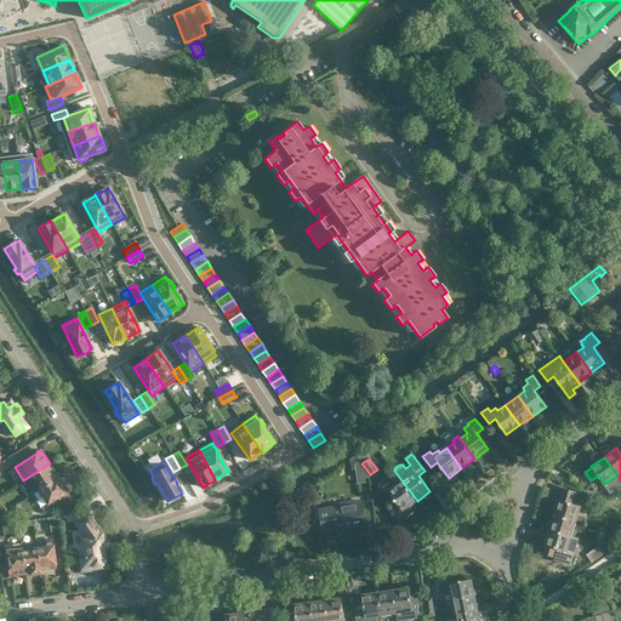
[(370,474),(362,463),(359,461),(354,465),(357,483),(368,480),(368,477),(370,474)]
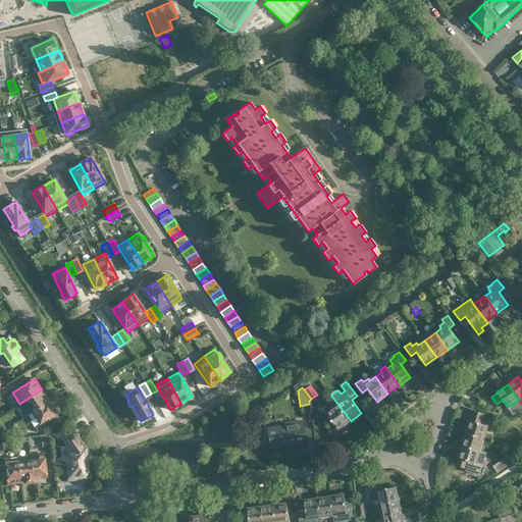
[(47,399),(42,389),(19,404),(28,415),(32,412),(48,402),(46,400),(47,399)]
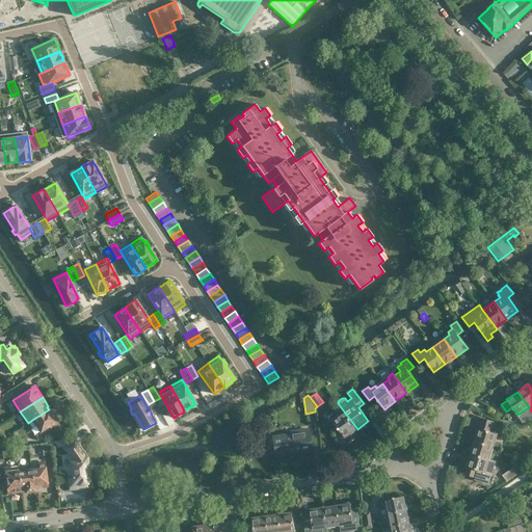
[(353,432),(357,429),(338,403),(333,406),(340,416),(333,421),(339,428),(338,429),(340,432),(336,436),(335,440),(337,443),(340,443),(345,440),(347,443),(356,436),(353,432)]
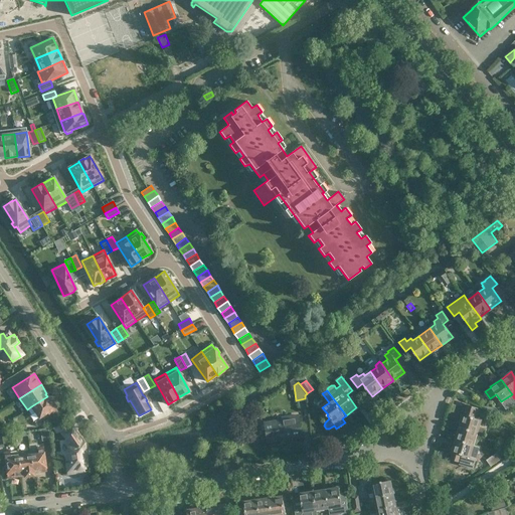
[(39,418),(54,408),(47,396),(31,406),(27,409),(31,415),(35,412),(39,418)]
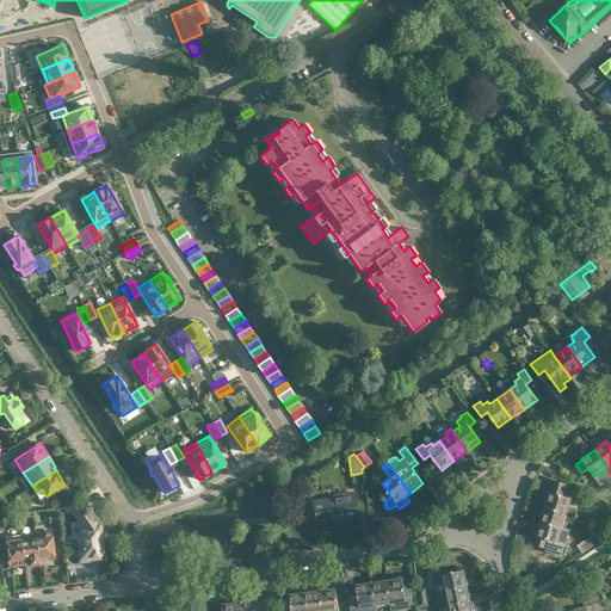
[(544,506),(573,516),(575,510),(569,507),(572,499),(565,497),(567,488),(554,485),(551,492),(549,492),(544,506)]
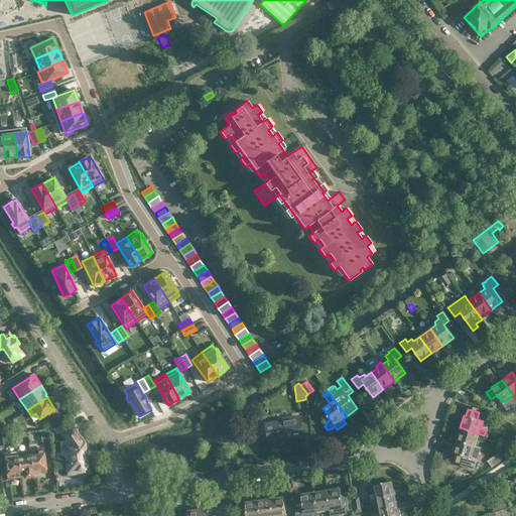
[(267,441),(301,436),(298,416),(283,418),(283,421),(265,423),(265,424),(262,424),(263,431),(266,431),(267,441)]
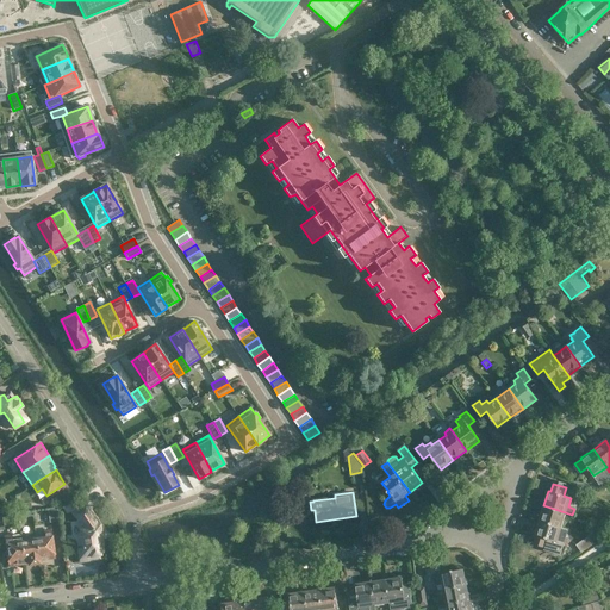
[(16,504),(17,512),(31,510),(31,502),(16,504)]
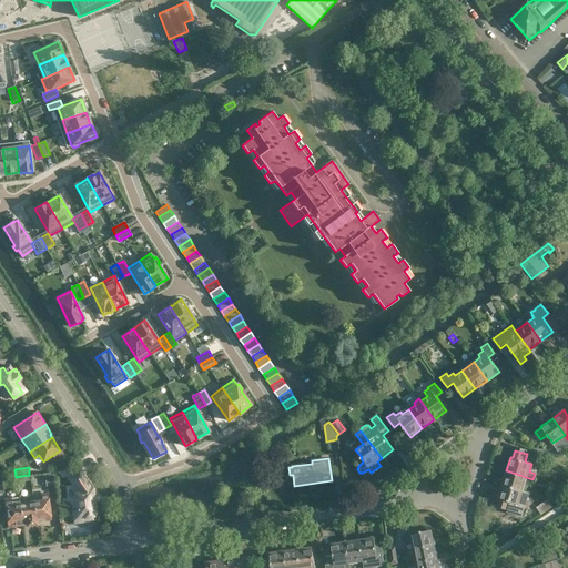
[(79,469),(68,476),(73,485),(74,510),(72,510),(72,513),(71,514),(70,514),(70,515),(69,516),(69,517),(70,518),(71,519),(71,520),(73,520),(84,519),(84,520),(93,519),(92,514),(94,514),(93,508),(94,508),(92,492),(91,487),(79,469)]
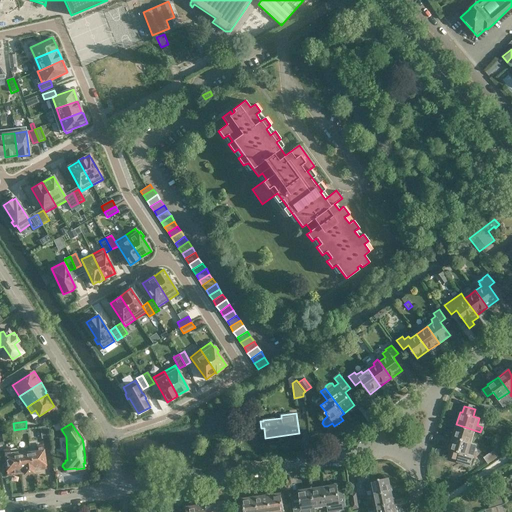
[(453,436),(471,442),(473,436),(478,438),(480,432),(456,424),(453,436)]
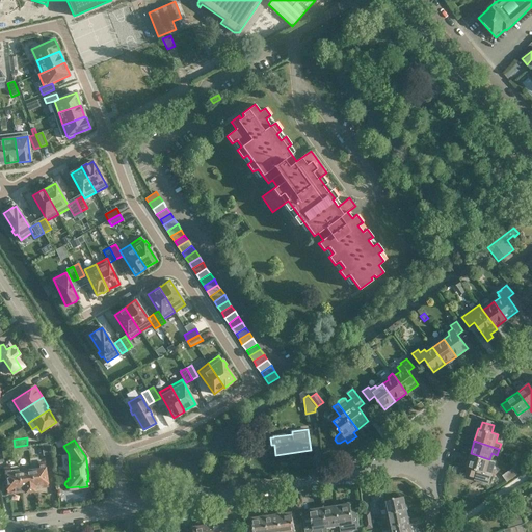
[(44,455),(52,454),(50,442),(43,443),(44,455)]
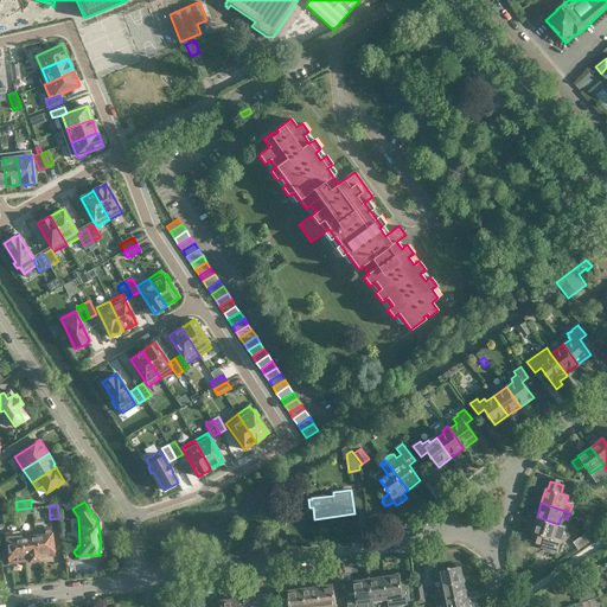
[(566,526),(537,517),(532,532),(534,532),(531,541),(543,544),(542,547),(557,553),(566,526)]
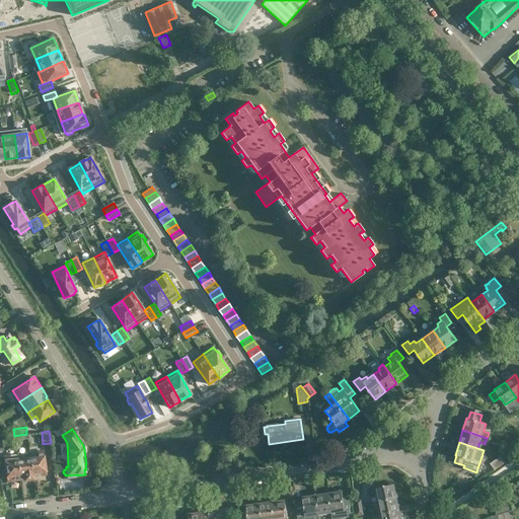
[(29,455),(32,475),(46,474),(43,451),(36,451),(38,454),(29,455)]
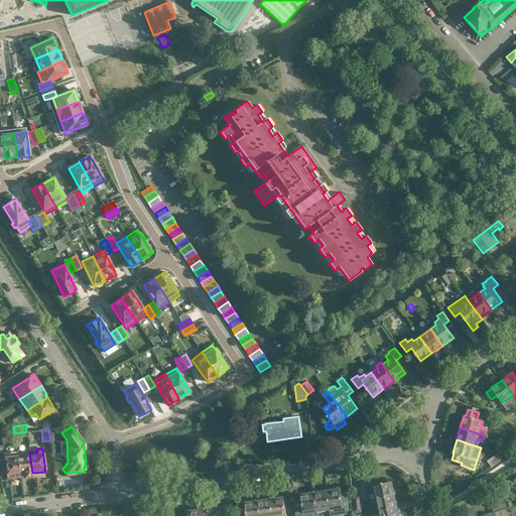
[(20,475),(17,455),(9,456),(9,453),(3,454),(7,479),(19,477),(19,475),(20,475)]
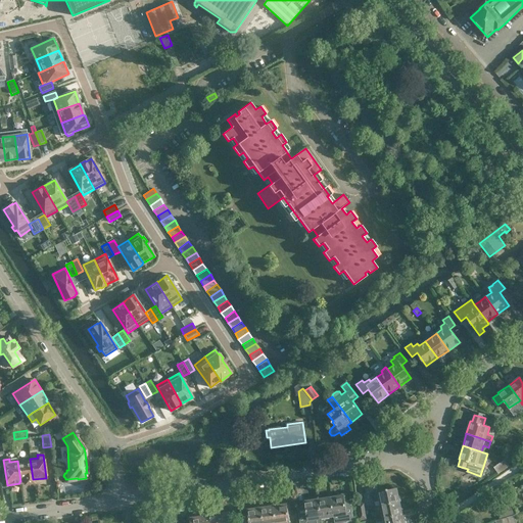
[(33,481),(33,479),(30,459),(17,461),(20,481),(25,480),(25,483),(33,481)]
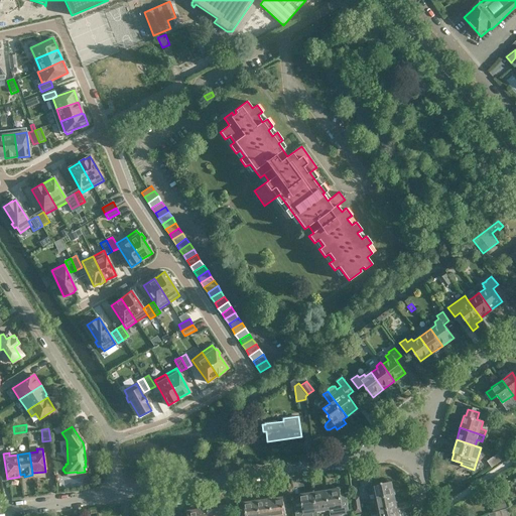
[(491,467),(501,460),(497,453),(486,460),(491,467)]
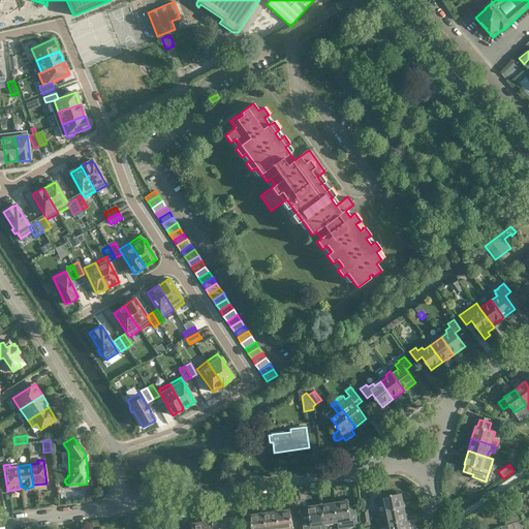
[(405,507),(402,494),(394,496),(394,495),(376,498),(378,509),(380,508),(381,514),(385,512),(385,511),(405,507)]
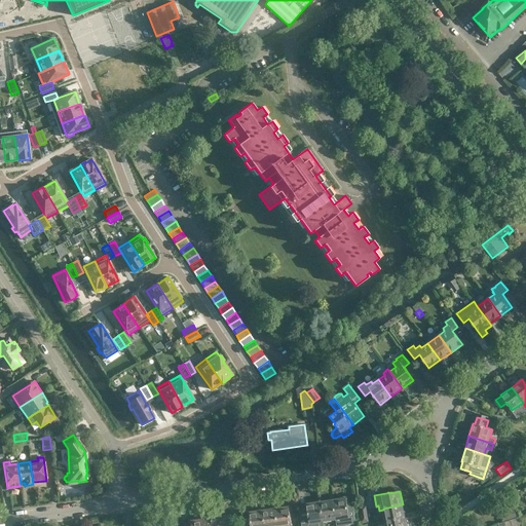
[(333,500),(335,520),(336,525),(344,525),(350,525),(350,524),(357,524),(353,503),(348,503),(347,498),(333,500)]
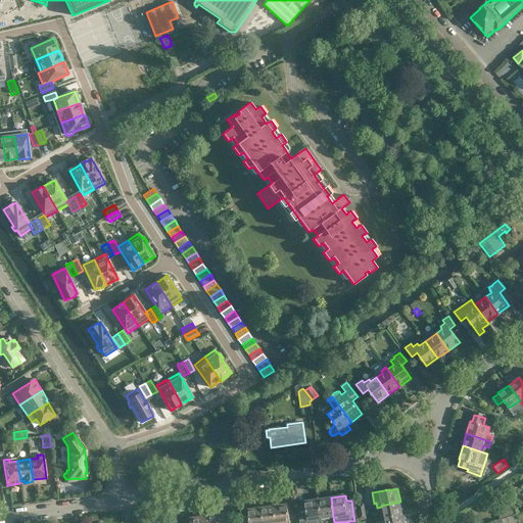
[(323,522),(323,519),(333,517),(331,497),(317,500),(320,522),(323,522)]
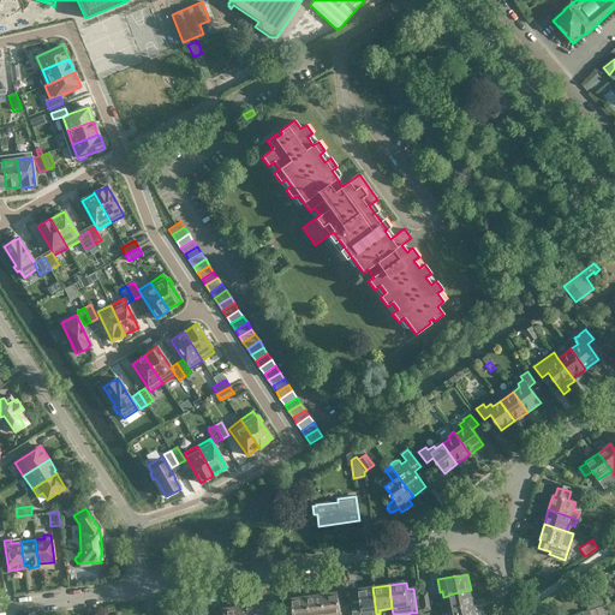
[(360,614),(376,614),(372,587),(360,589),(362,603),(359,603),(360,614)]
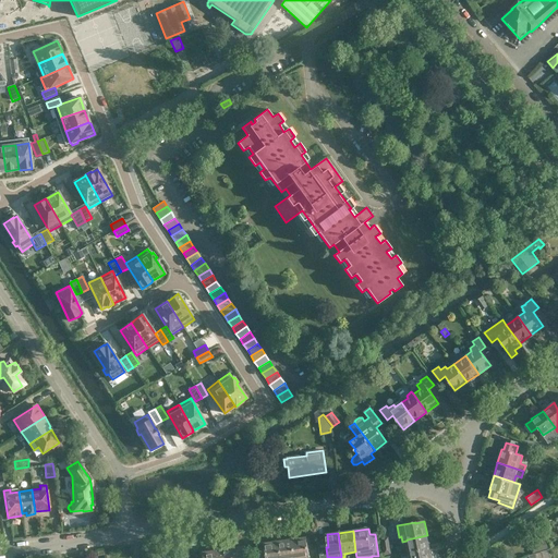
[(431,549),(427,535),(407,540),(407,541),(410,554),(431,549)]
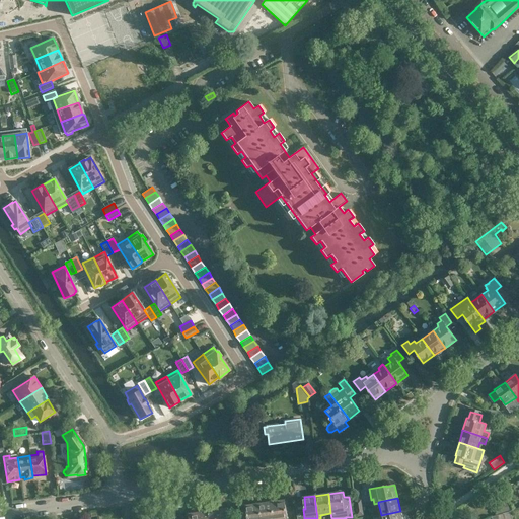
[(362,509),(363,509),(361,499),(354,500),(355,510),(362,509)]
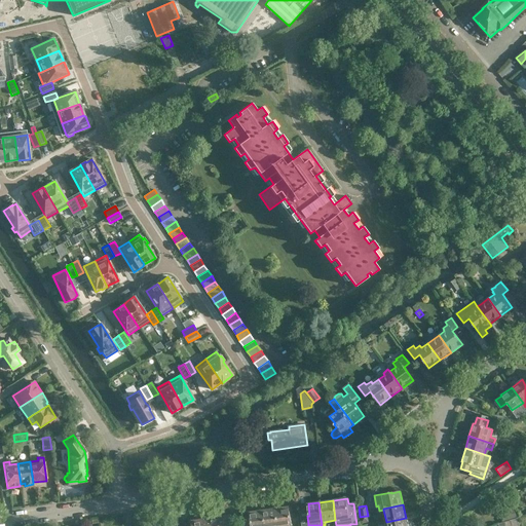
[(274,509),(276,525),(292,525),(290,506),(274,509)]
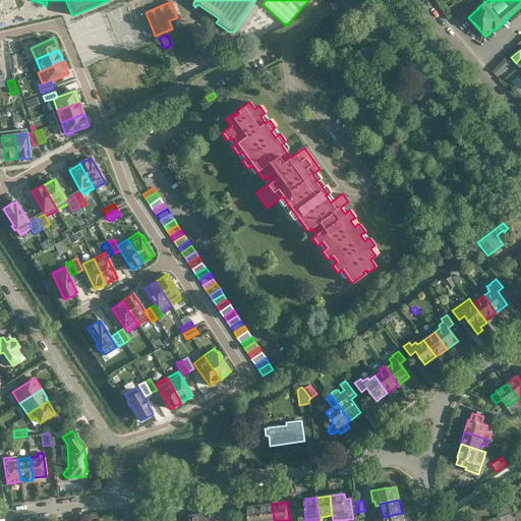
[(261,520),(274,520),(272,504),(258,506),(261,520)]
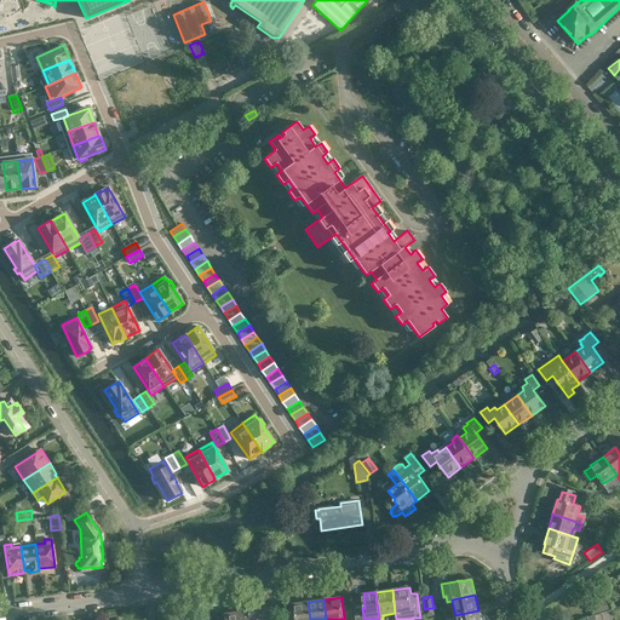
[(592,604),(595,613),(602,612),(609,609),(606,600),(592,604)]
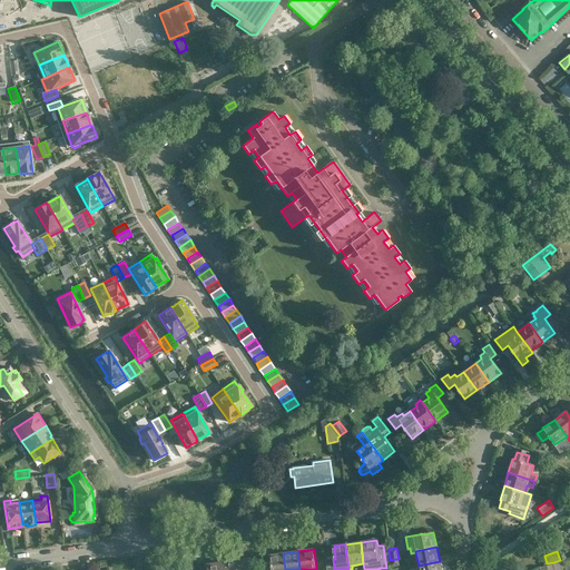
[(285,569),(283,553),(272,556),(273,563),(267,564),(267,569),(285,569)]
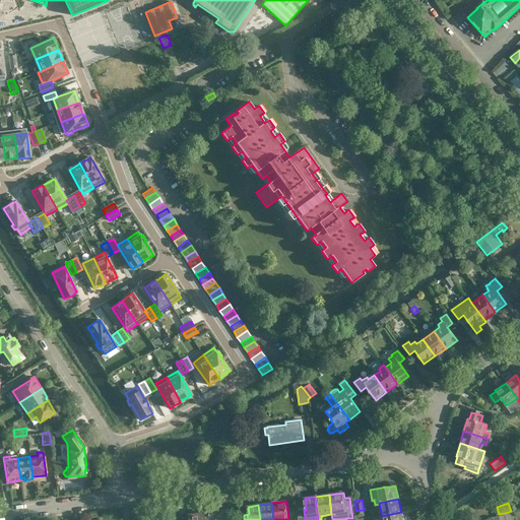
[(231,519),(230,509),(214,511),(215,519),(231,519)]
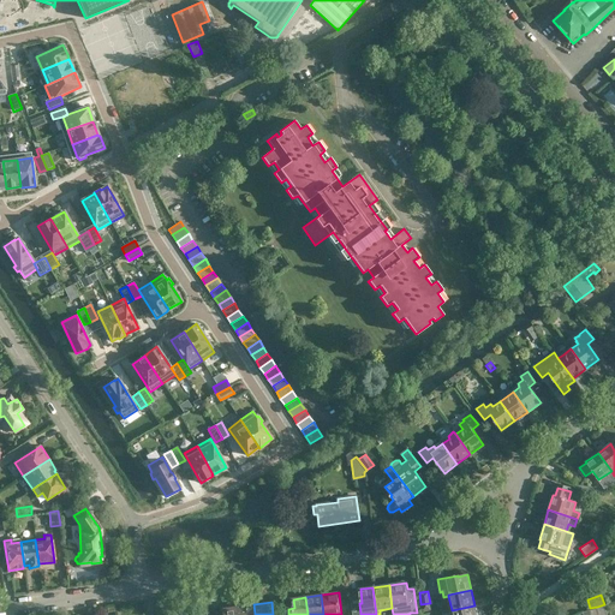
[(255,614),(254,604),(239,605),(240,614),(255,614)]
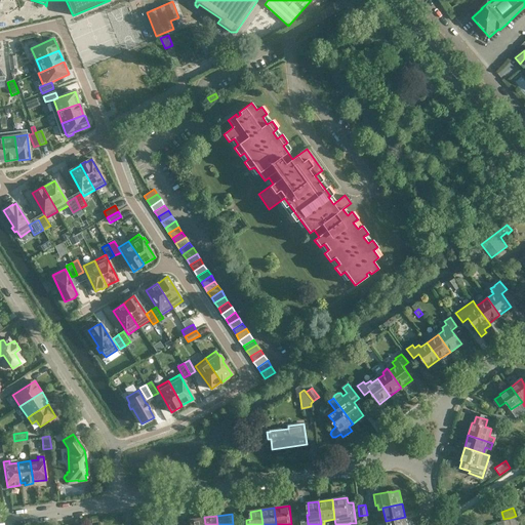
[(510,518),(512,524),(519,524),(517,516),(516,516),(510,518)]
